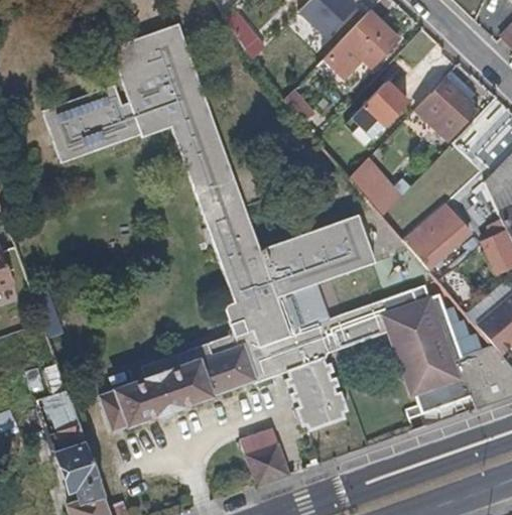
[(372,69),(399,38),(370,10),(353,28),(323,59),(344,80),(363,58),(372,69)]
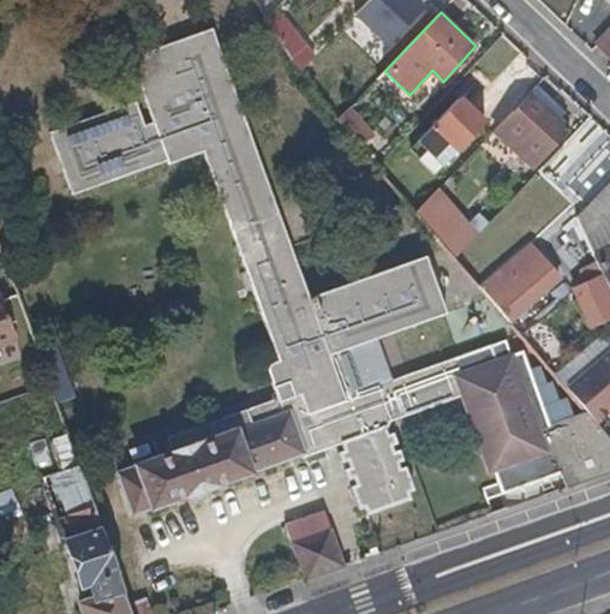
[(410,323),(446,310),(425,255),(370,275),(333,288),(310,297),(306,284),(294,251),(279,209),(253,137),(232,78),(216,36),(173,52),(137,65),(149,97),(160,126),(145,131),(138,109),(91,126),(54,139),(75,195),(130,176),(169,161),(172,162),(207,151),(228,210),(255,285),(273,335),(287,381),(292,392),(217,419),(168,436),(174,452),(149,460),(121,471),(136,513),(189,494),(261,469),(298,454),(328,445),(344,440),(387,424),(392,422),(380,386),(346,398),(330,351),(354,343),(410,323)]
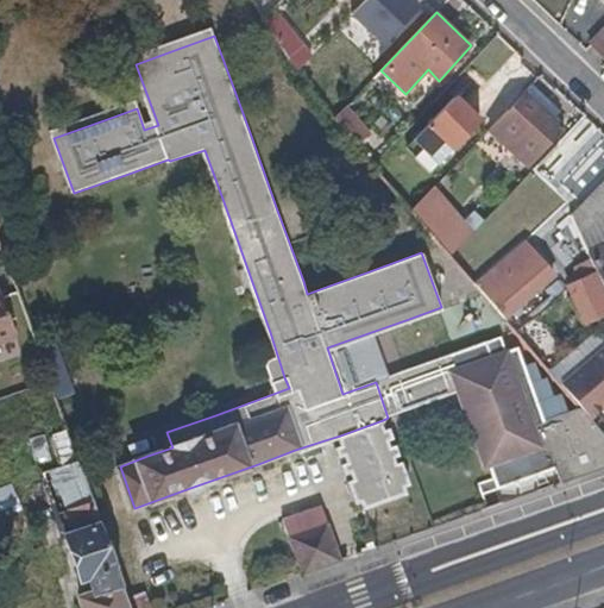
[(346,105),(328,82),(312,63),(300,68),(312,86),(320,99),(335,117),(346,105)]
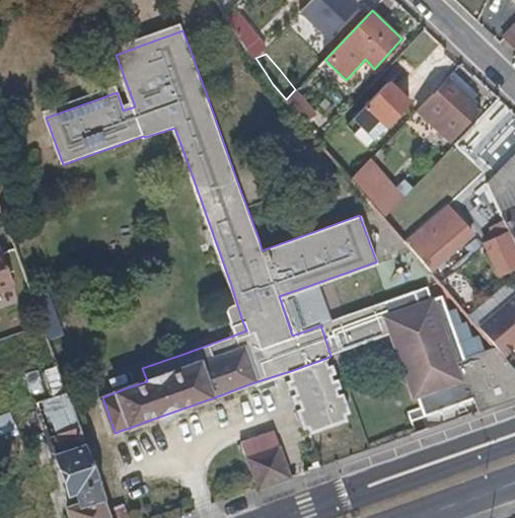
[(451,139),(482,108),(450,78),(420,108),(451,139)]
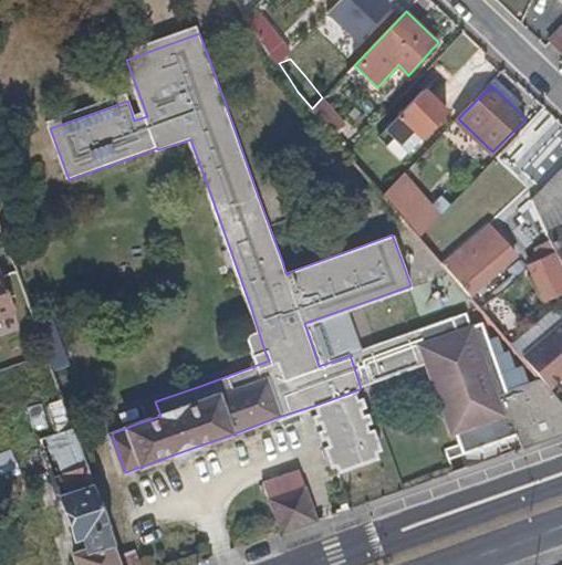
[(446,112),(423,89),(399,113),(423,136),(446,112)]
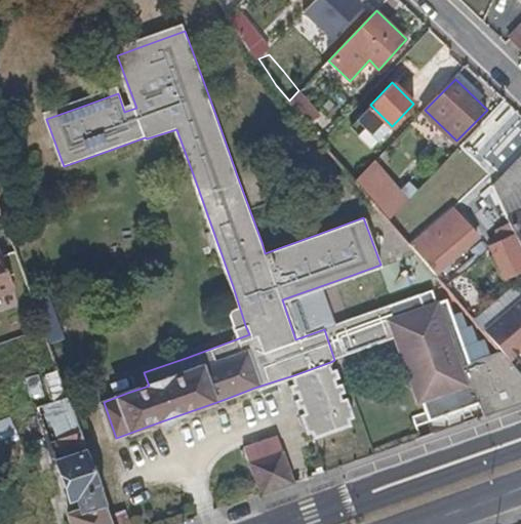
[(326,123),(310,104),(298,90),(289,101),(317,132),(326,123)]
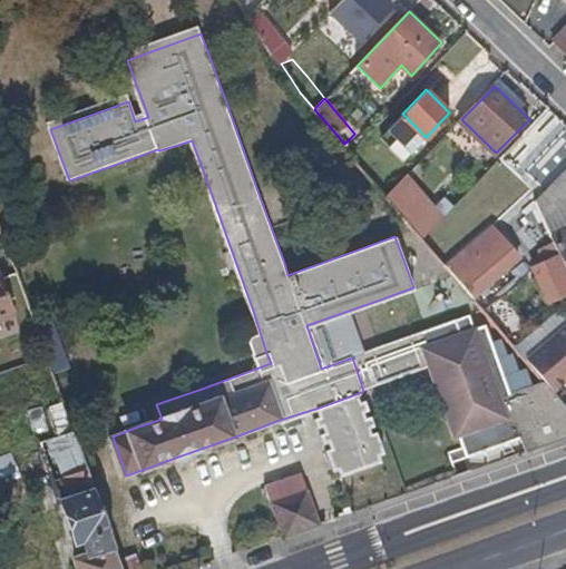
[(565,167),(560,173),(535,198),(553,236),(565,229),(565,167)]
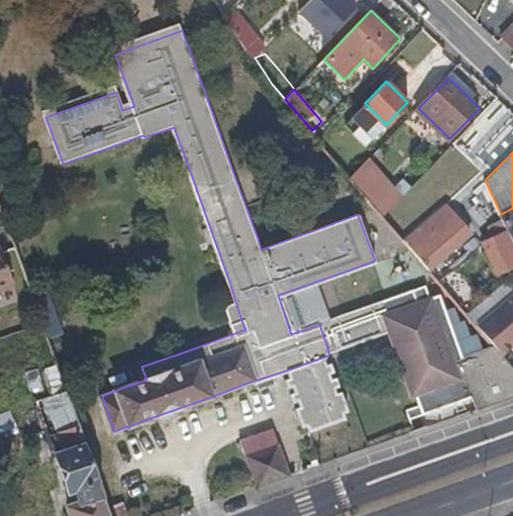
[(400,197),(368,159),(350,176),(370,199),(383,214),(386,211),(400,197)]
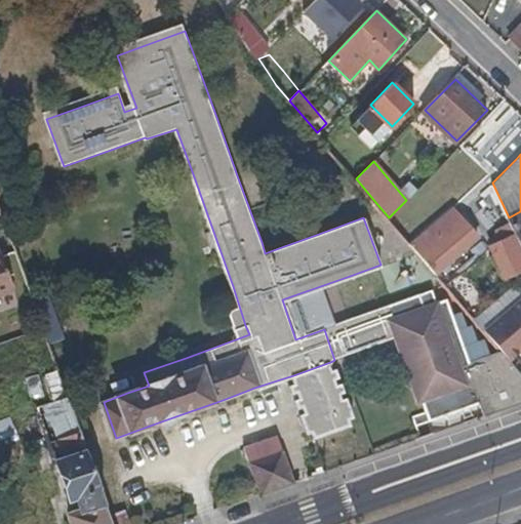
[(396,218),(413,202),(408,197),(406,200),(392,214),(396,218)]
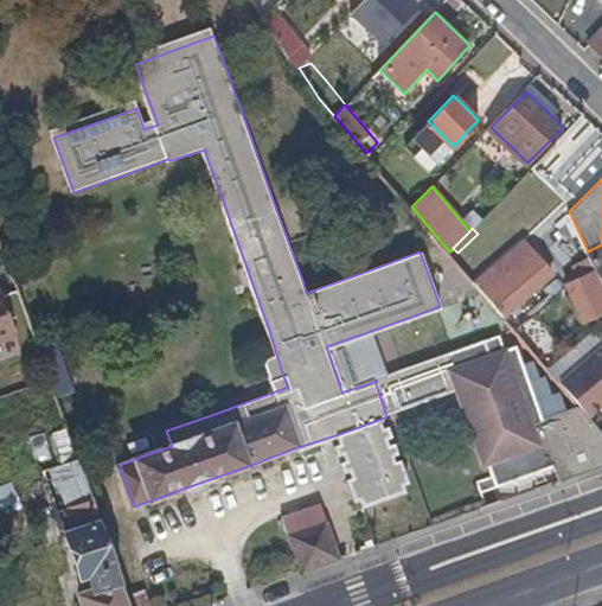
[(548,280),(535,263),(540,259),(527,243),(476,284),(504,316),(548,280)]
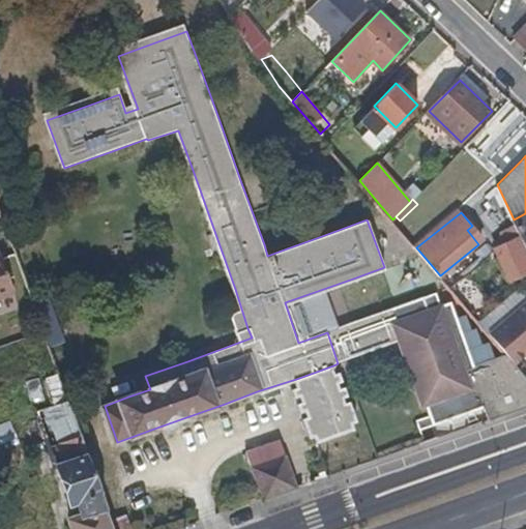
[(525,213),(514,219),(521,238),(525,246),(525,213)]
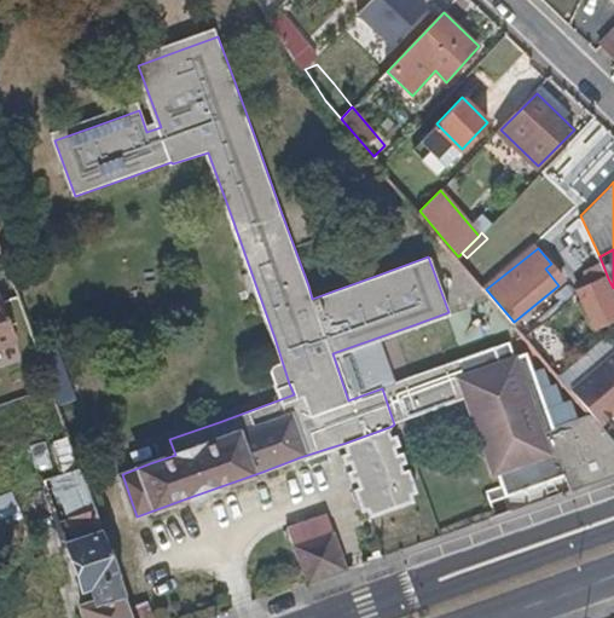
[(613,288),(608,278),(581,289),(600,327),(613,319),(613,288)]
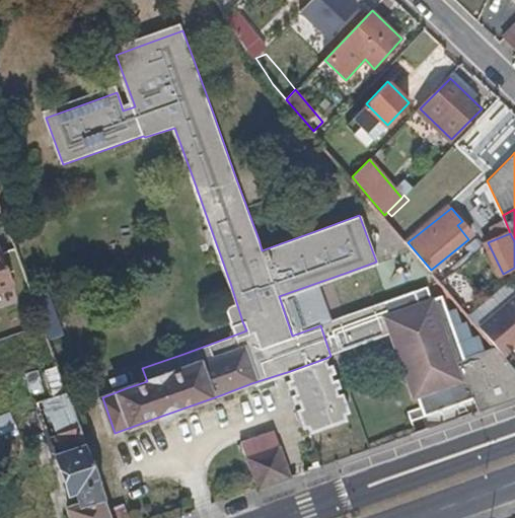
[(0,292),(17,287),(2,244),(0,244),(0,292)]
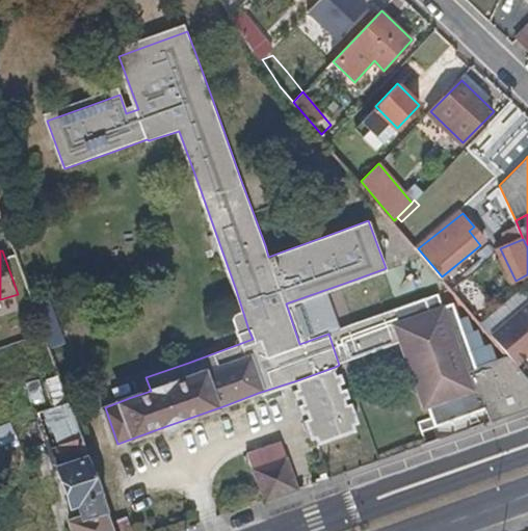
[(36,306),(33,297),(22,301),(25,312),(36,308),(36,306)]
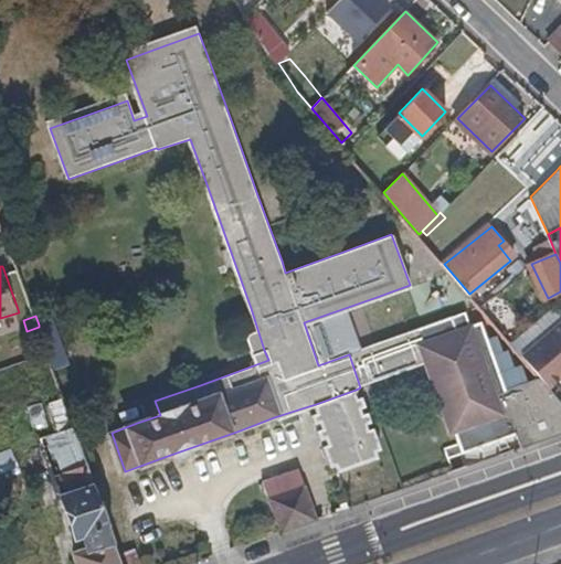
[(560,401),(549,386),(544,381),(515,391),(497,397),(489,376),(479,348),(472,329),(459,333),(454,318),(435,323),(412,333),(368,348),(349,354),(360,387),(387,379),(426,365),(438,397),(451,433),(490,419),(501,416),(505,421),(508,423),(512,423),(521,446),(554,434),(560,431),(560,401)]
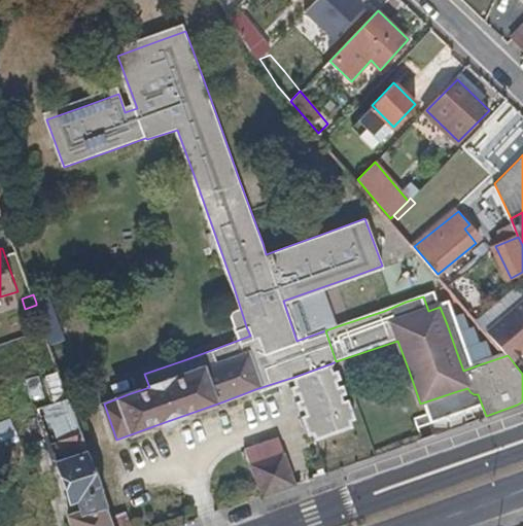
[(65,339),(51,297),(36,303),(36,305),(43,325),(50,343),(65,339)]
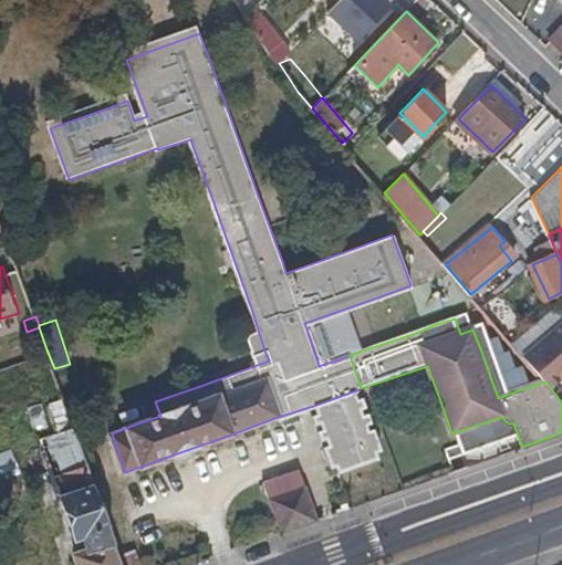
[(561,323),(523,356),(545,382),(550,387),(561,377),(561,323)]
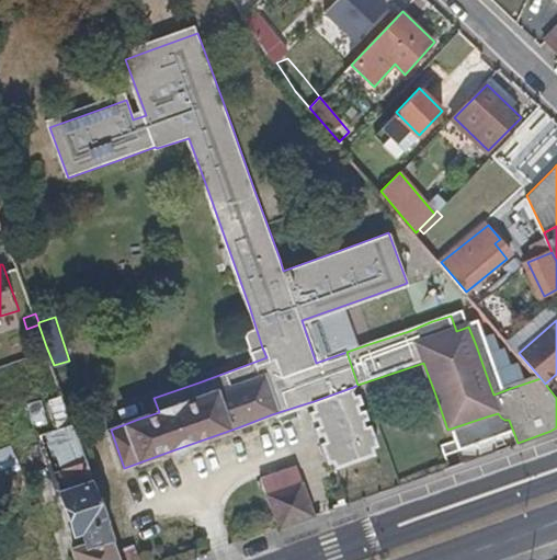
[(379,444),(372,424),(367,425),(365,420),(371,419),(366,408),(362,410),(360,403),(364,402),(361,393),(356,395),(353,387),(314,401),(316,409),(311,411),(315,420),(319,419),(321,424),(317,426),(320,436),(325,434),(327,441),(322,443),(330,463),(336,460),(338,468),(377,454),(375,446),(379,444)]
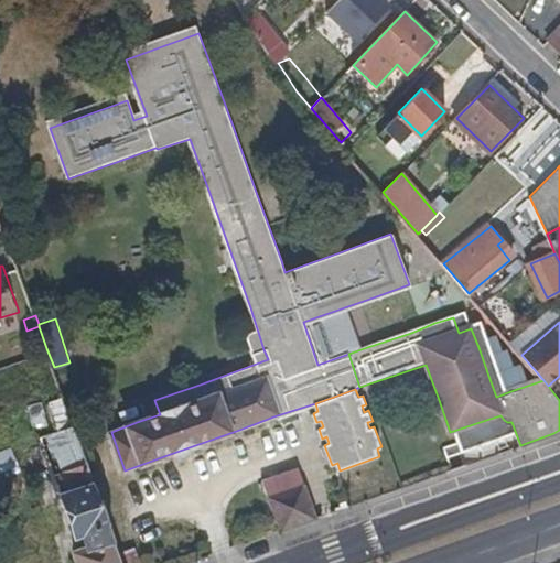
[(107,517),(93,475),(81,442),(75,426),(55,433),(68,469),(64,472),(73,494),(67,496),(82,536),(89,532),(94,547),(77,551),(81,562),(124,562),(122,560),(107,517)]
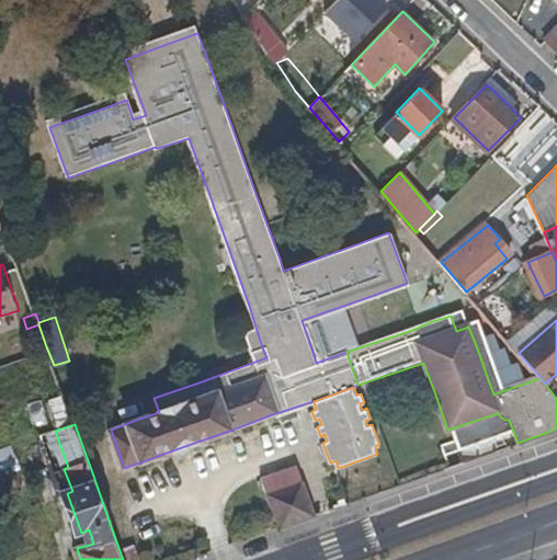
[(310,503),(304,481),(310,479),(307,468),(300,470),(298,465),(265,477),(281,527),(307,517),(322,512),(318,500),(310,503)]
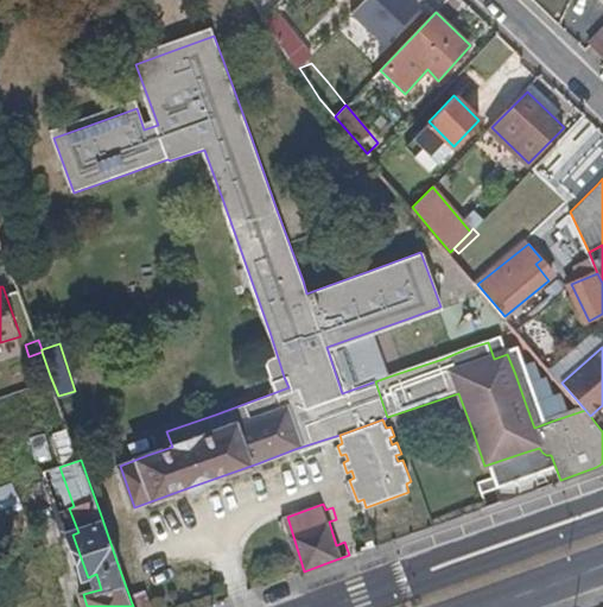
[(344,542),(336,519),(329,522),(336,545),(344,542)]
